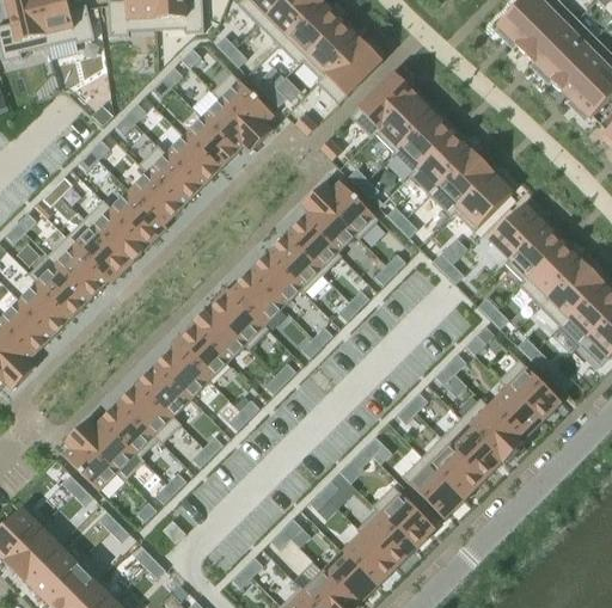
[(6,0),(12,23),(0,24),(0,47),(4,61),(22,56),(20,51),(48,45),(37,0),(6,0)]
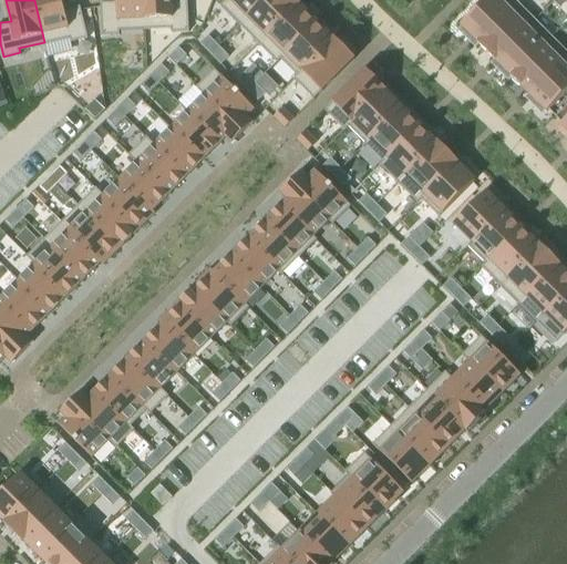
[(34,0),(44,42),(48,54),(73,49),(71,40),(88,36),(80,3),(64,8),(62,0),(34,0)]
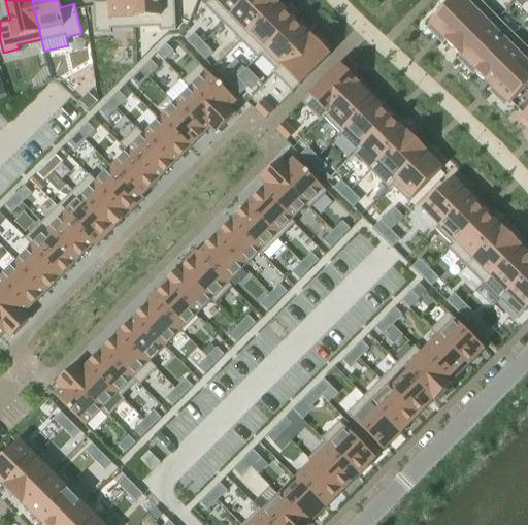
[(108,0),(93,0),(95,31),(111,30),(111,26),(135,25),(133,0),(108,0)]
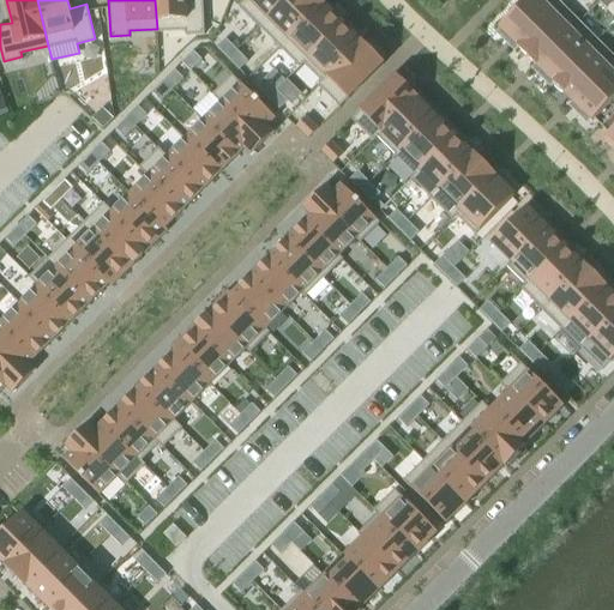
[(155,0),(157,29),(185,28),(186,32),(204,31),(203,0),(155,0)]
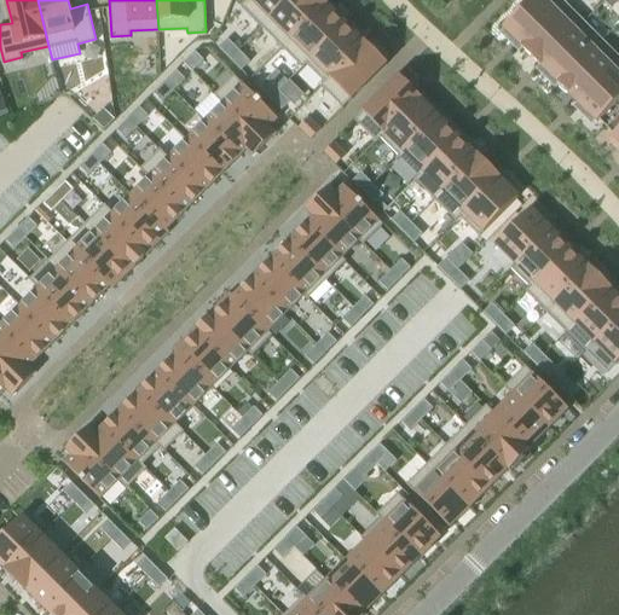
[(243,0),(241,3),(261,24),(285,0),(243,0)]
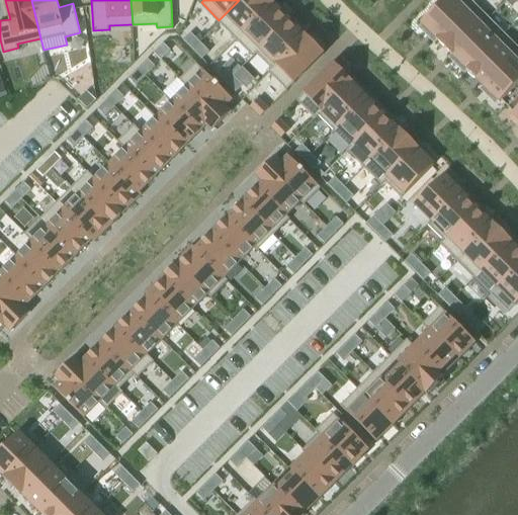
[(239,0),(219,20),(236,37),(272,1),(273,2),(274,1),(273,0),(239,0)]
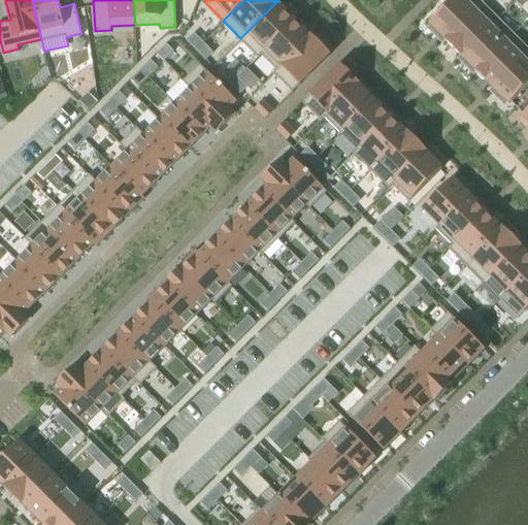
[(449,0),(428,21),(430,22),(444,37),(443,37),(444,38),(483,0),(449,0)]
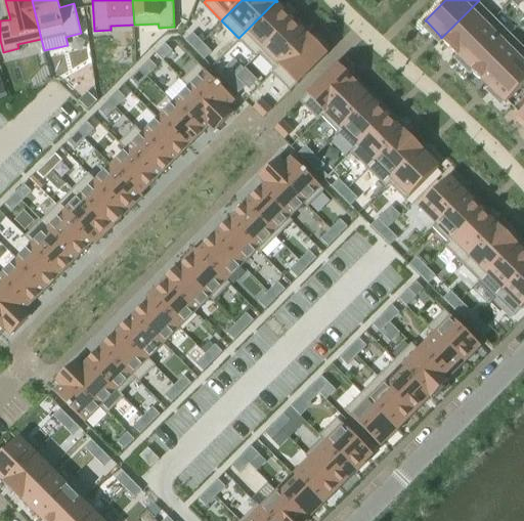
[(479,0),(441,38),(456,53),(494,16),(479,0)]
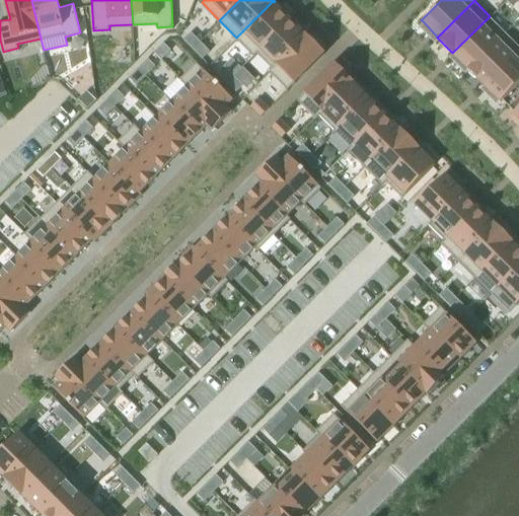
[(273,1),(236,38),(253,55),(256,51),(290,17),(274,2),(273,1)]
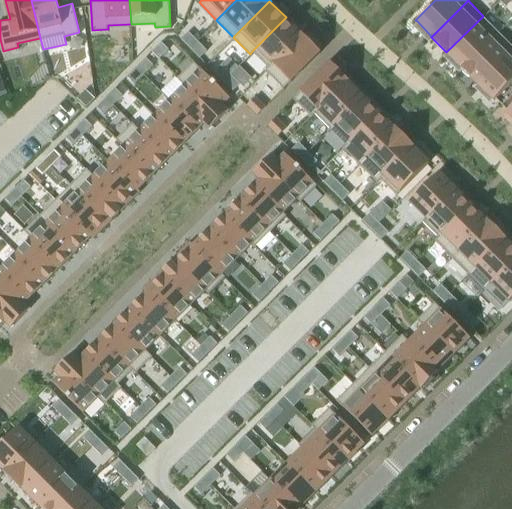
[(483,16),(446,52),(447,53),(447,52),(461,66),(461,67),(462,67),(498,31),(483,16)]
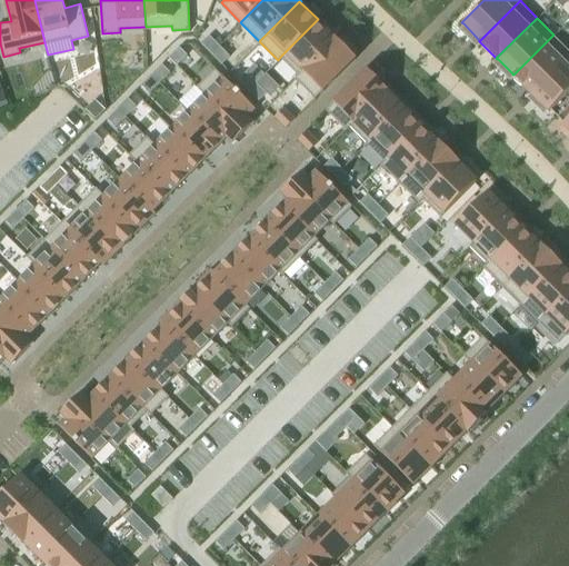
[(318,19),(281,56),(298,72),(299,73),(336,37),(335,37),(318,19)]
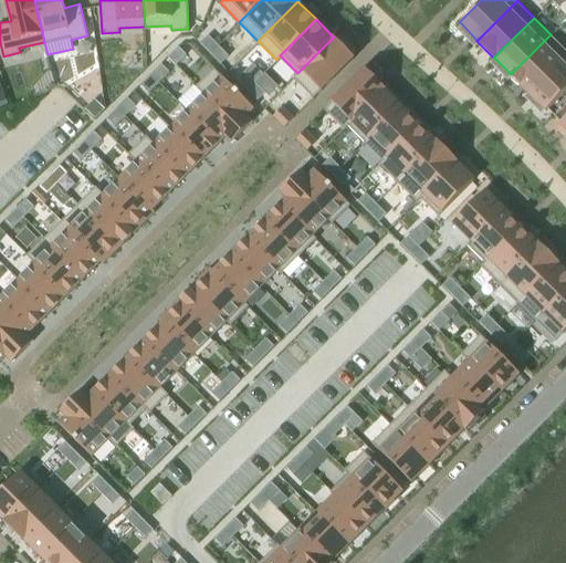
[(208,33),(200,41),(210,51),(218,43),(208,33)]
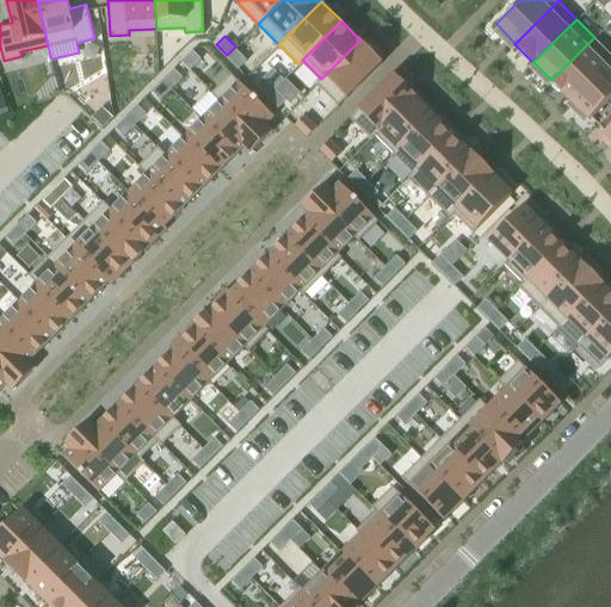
[(610,53),(594,37),(551,80),(551,81),(551,84),(557,88),(560,90),(561,91),(562,91),(569,98),(610,56),(610,53)]
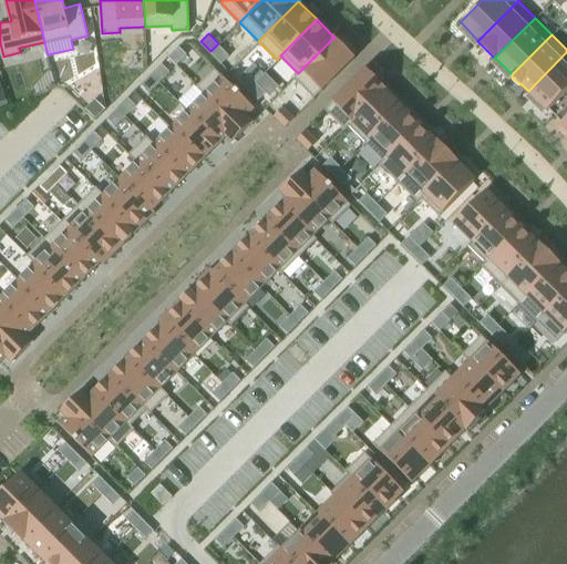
[(297,72),(294,77),(313,96),(354,55),(334,36),(333,37),(334,37),(298,73),(297,72)]
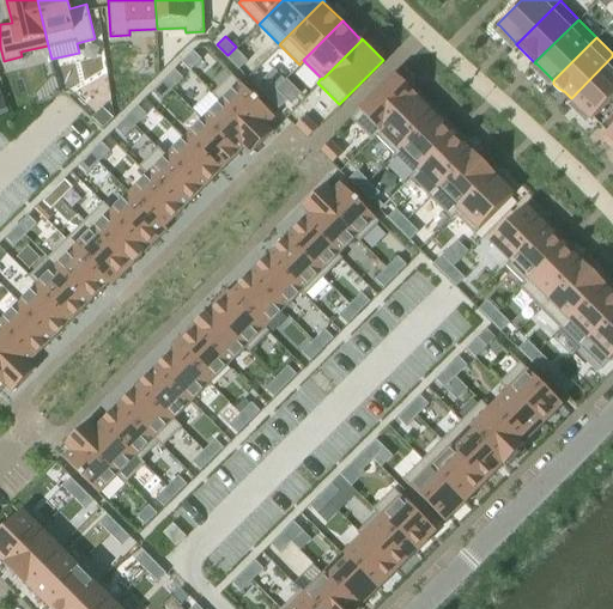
[(236,47),(228,55),(240,67),(248,59),(236,47)]
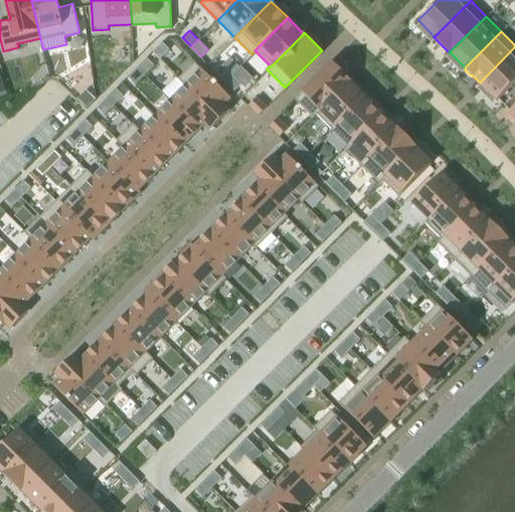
[(162,40),(153,50),(160,57),(169,47),(162,40)]
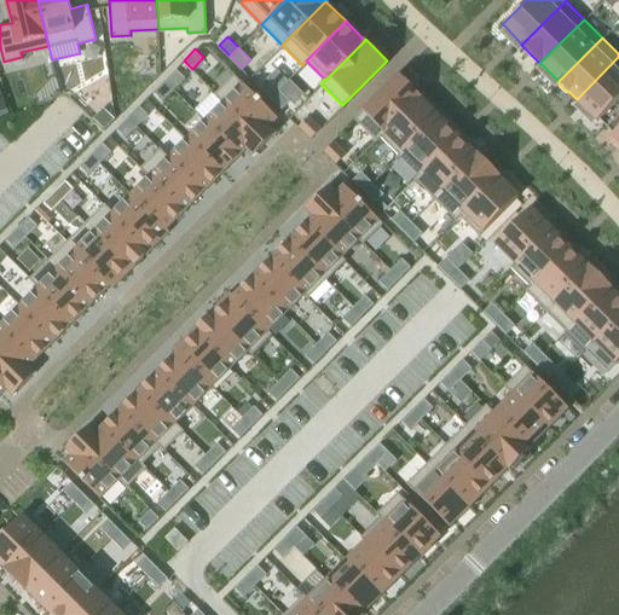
[(618,57),(577,99),(595,117),(596,119),(618,96),(618,57)]
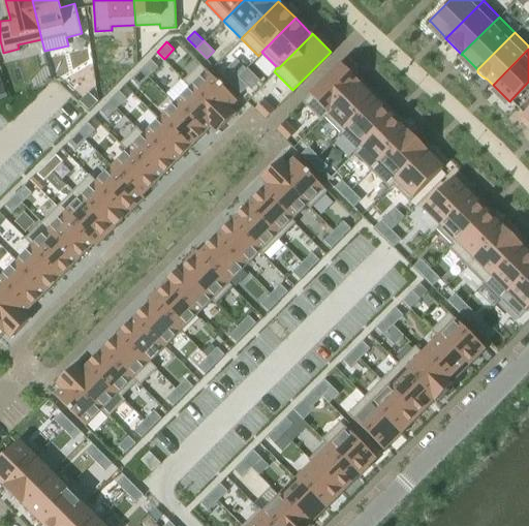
[(151,58),(141,67),(148,74),(158,65),(151,58)]
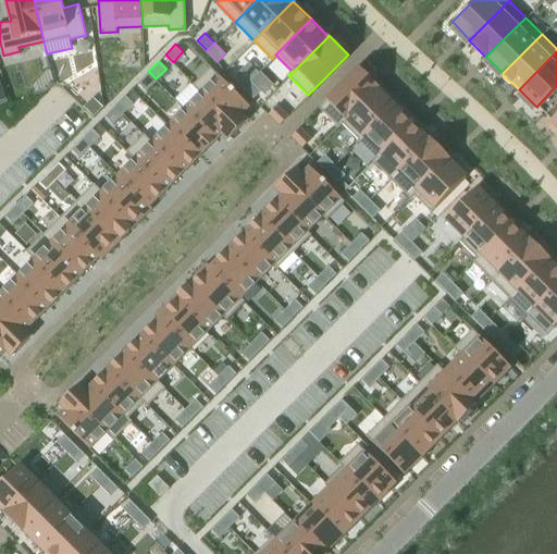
[(210,65),(193,83),(200,90),(238,127),(249,118),(243,111),(249,105),(210,65)]
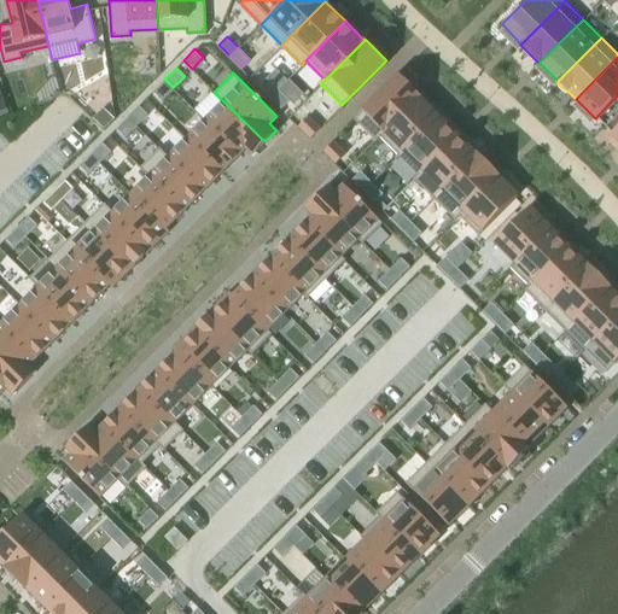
[(398,72),(354,117),(375,139),(380,135),(379,134),(419,95),(420,94),(398,72)]
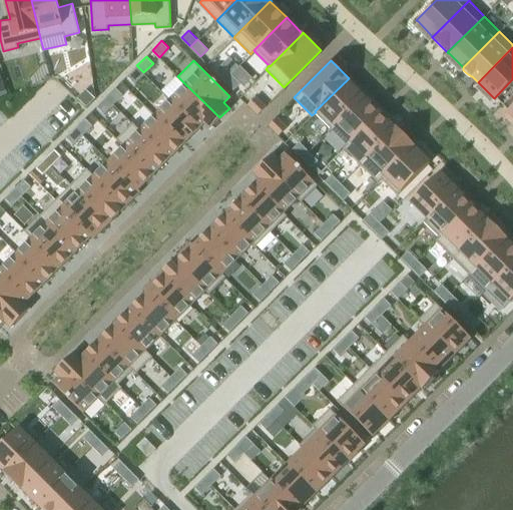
[(221,63),(214,70),(223,79),(230,72),(221,63)]
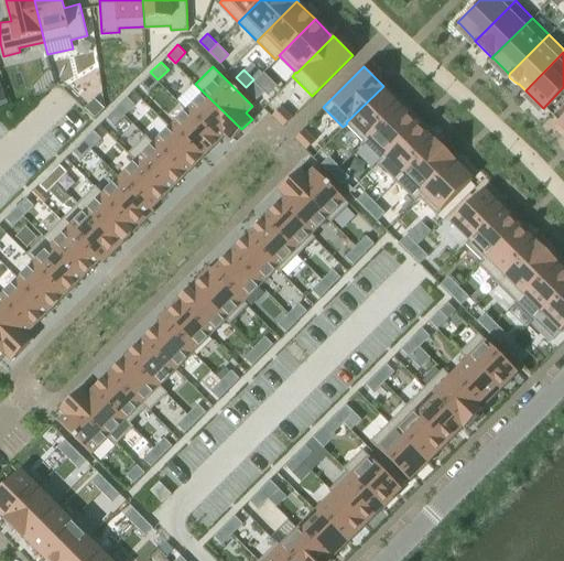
[(150,72),(140,83),(148,90),(158,79),(150,72)]
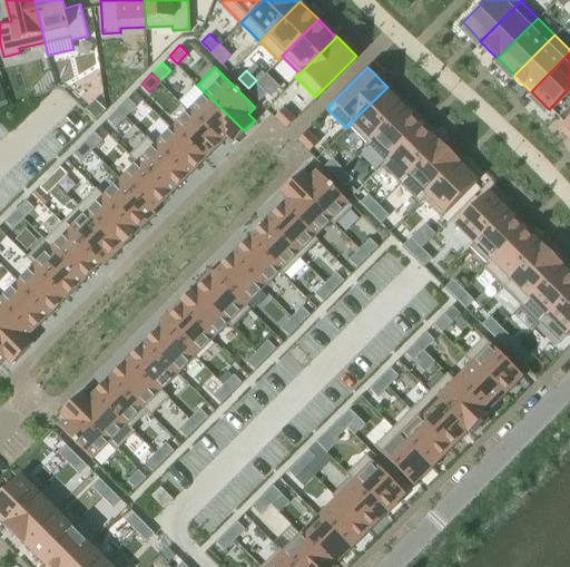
[(256,80),(248,88),(259,99),(267,91),(256,80)]
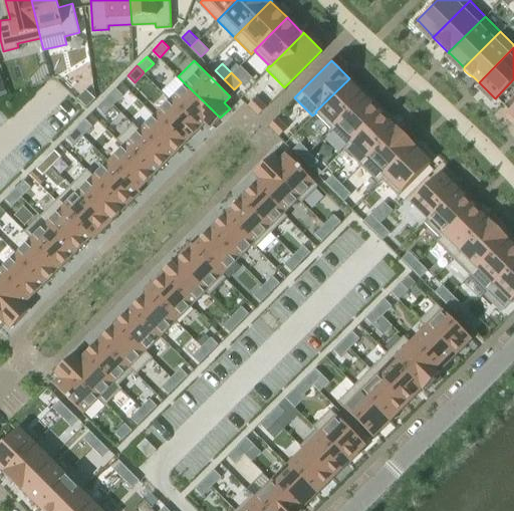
[(175,74),(161,89),(170,98),(199,128),(205,121),(210,128),(220,117),(185,83),(178,76),(175,74)]
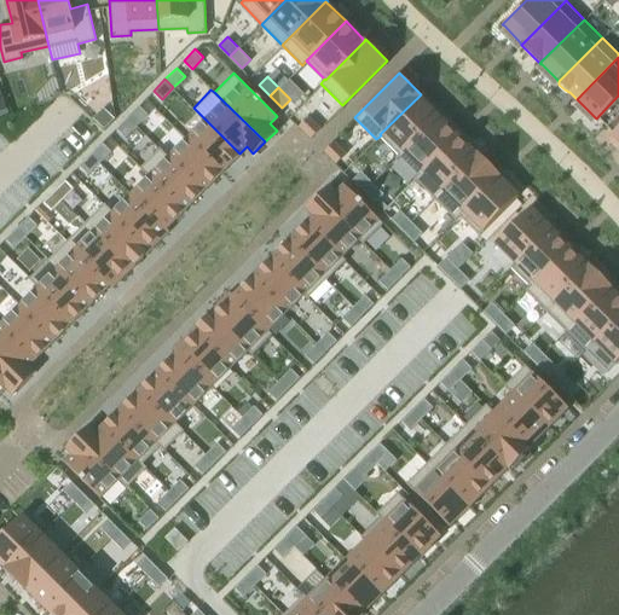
[(420,96),(380,134),(381,135),(399,154),(439,115),(420,96)]
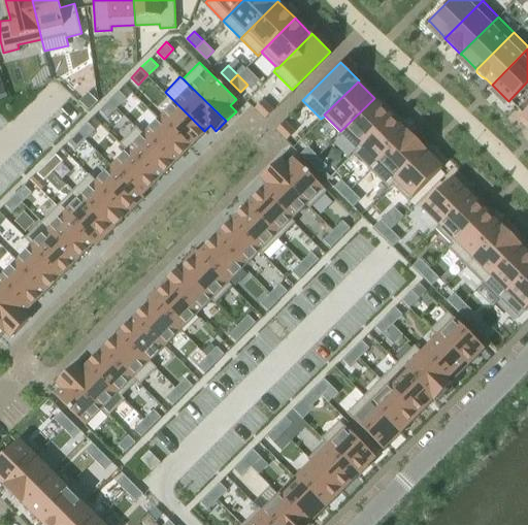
[(119,89),(109,99),(117,106),(126,96),(119,89)]
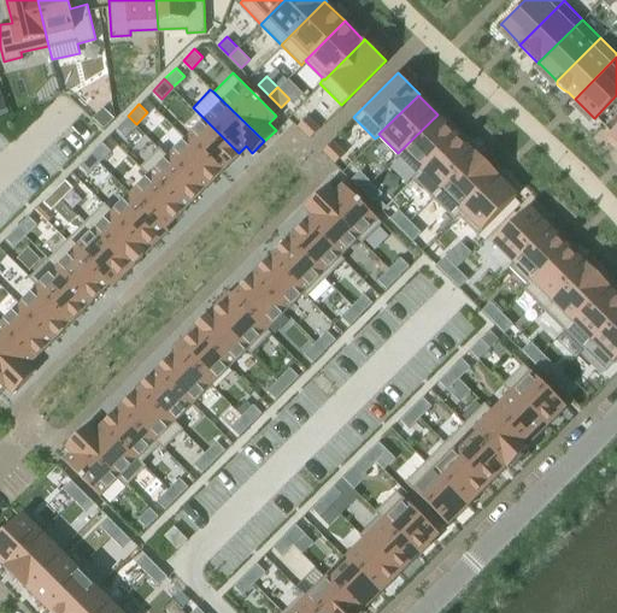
[(103,105),(93,116),(104,125),(113,116),(103,105)]
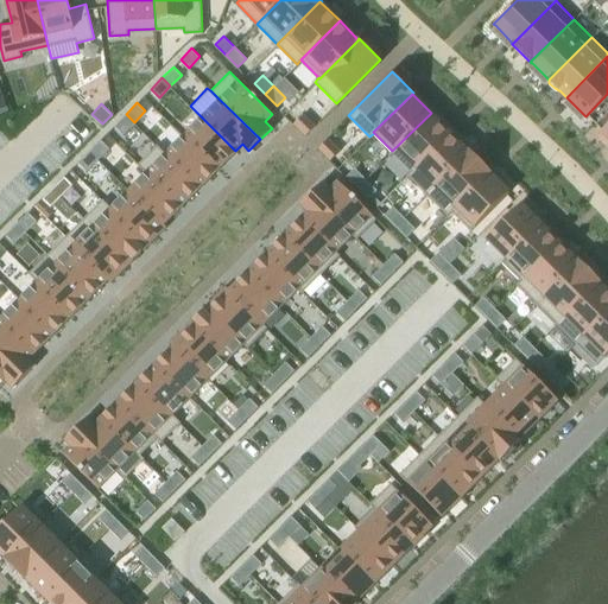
[(303,113),(293,122),(305,134),(315,125),(303,113)]
